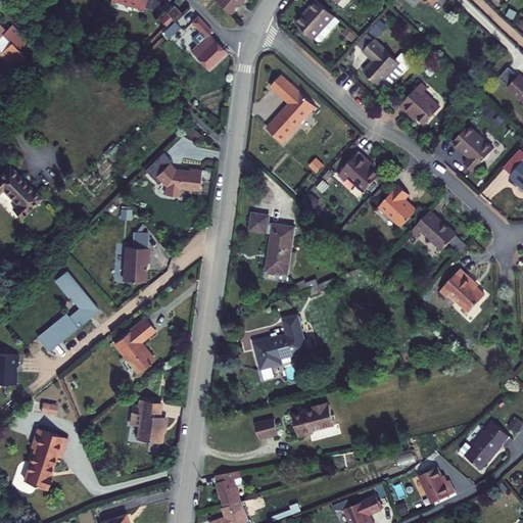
[(111,0),(144,10),(146,0),(111,0)]
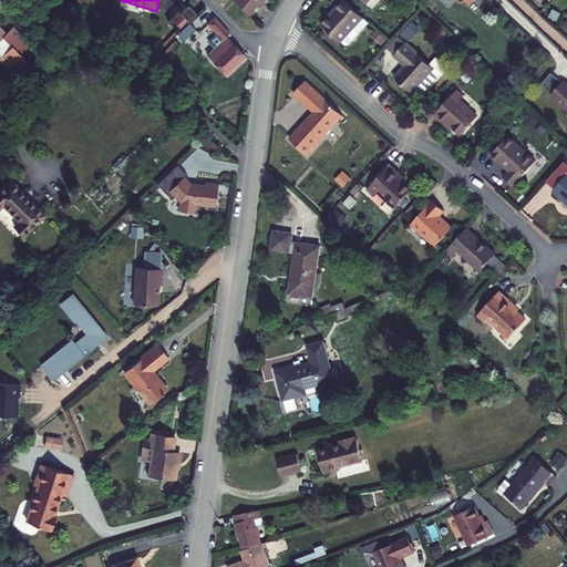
[(260,3),(261,4),(265,0),(235,0),(236,0),(238,3),(250,14),(260,3)]
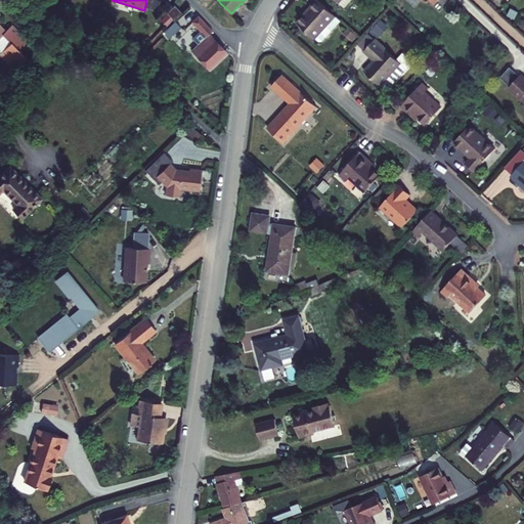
[(335,17),(335,16),(318,1),(298,23),(314,39),(335,17)]
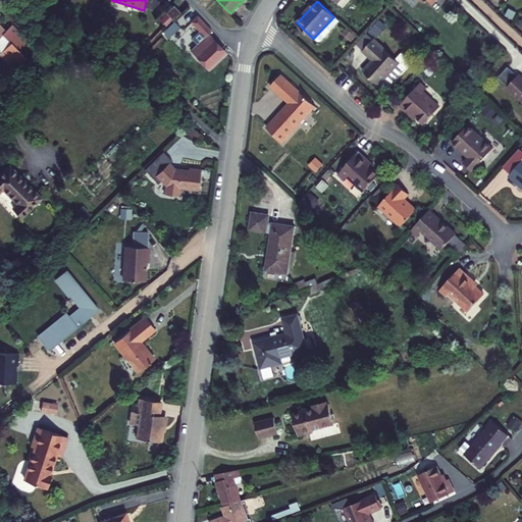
[(180,13),(174,6),(166,13),(173,20),(180,13)]
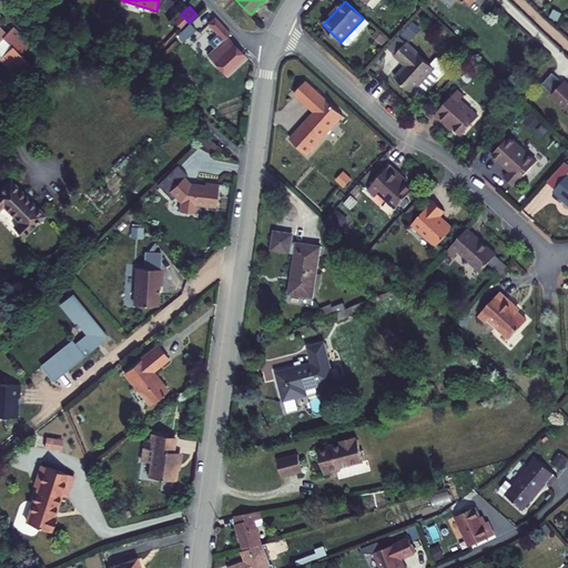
[(226,37),(230,34),(215,18),(208,24),(210,28),(215,33),(212,37),(208,41),(203,36),(195,41),(226,74),(244,57),(235,47),(232,50),(229,46),(223,40),(226,37)]
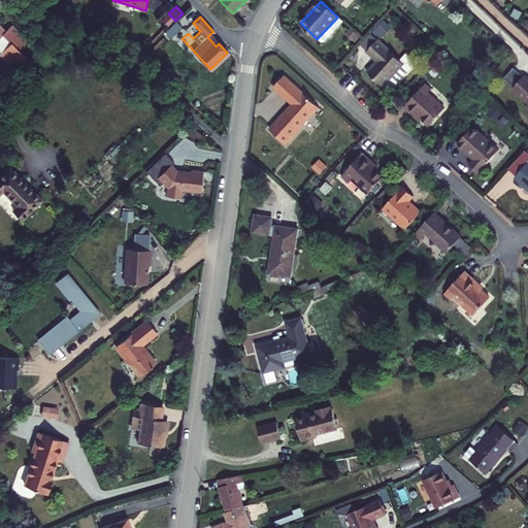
[(317,39),(325,46),(344,25),(337,18),(317,39)]
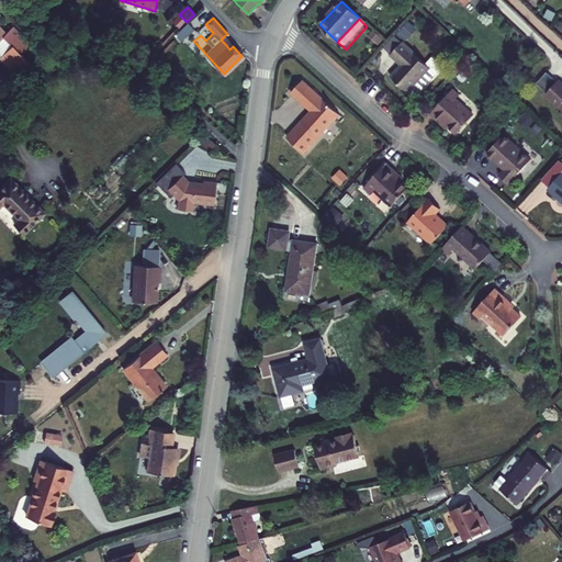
[(31,45),(13,26),(4,35),(0,30),(0,57),(17,75),(29,63),(21,54),(31,45)]
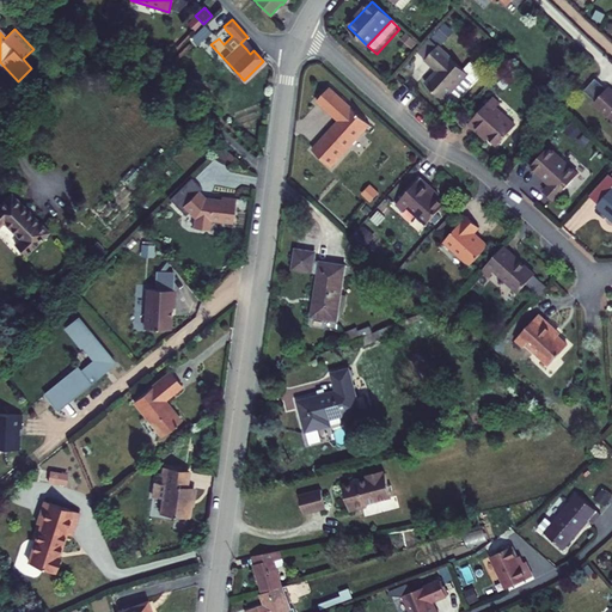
[(207,37),(200,29),(193,36),(200,43),(207,37)]
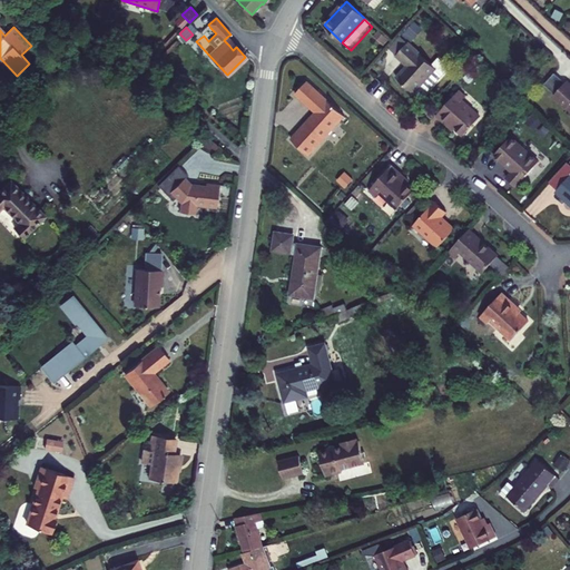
[(207,31),(213,37),(216,33),(210,28),(207,31)]
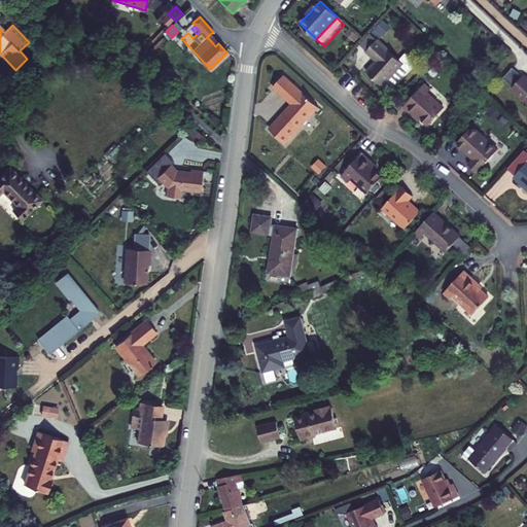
[(358,37),(350,30),(346,34),(354,41),(358,37)]
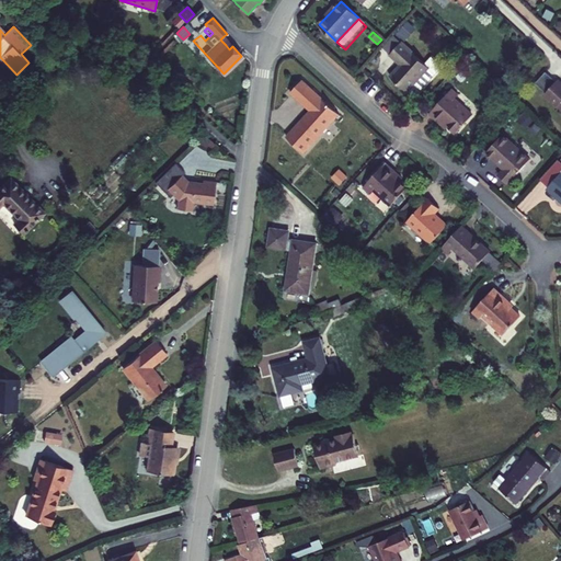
[(428,68),(401,43),(390,55),(401,66),(391,78),(407,92),(428,68)]
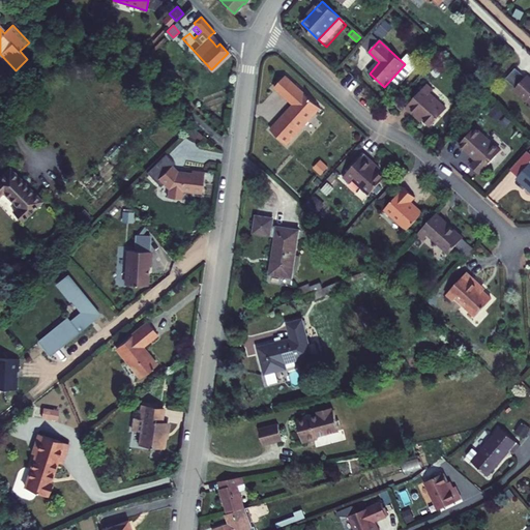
[(529,67),(521,59),(503,80),(529,104),(529,67)]
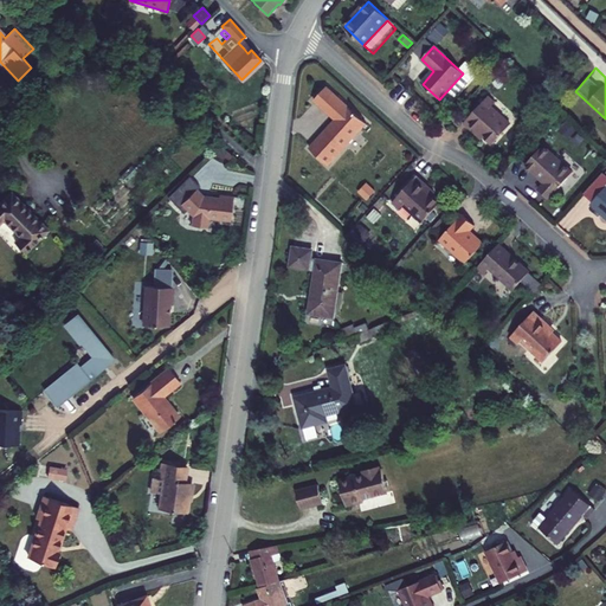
[(474,78),(466,71),(445,94),(452,101),(474,78)]
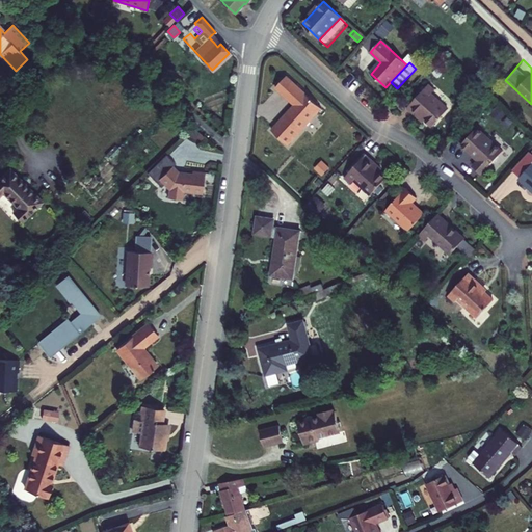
[(321,109),(286,77),(275,88),(294,105),(271,130),(288,145),(321,109)]
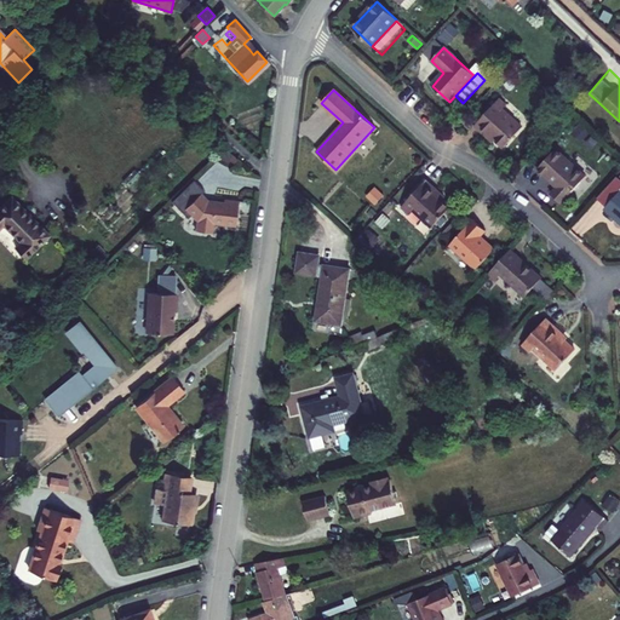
[(503,110),(506,105),(499,99),(475,126),(491,141),(493,138),(504,149),(522,128),(503,110)]
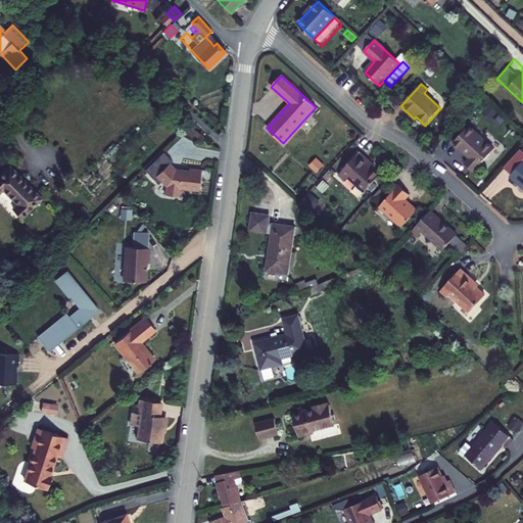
[(494,149),(469,126),(453,143),(469,158),(465,164),(473,172),(494,149)]
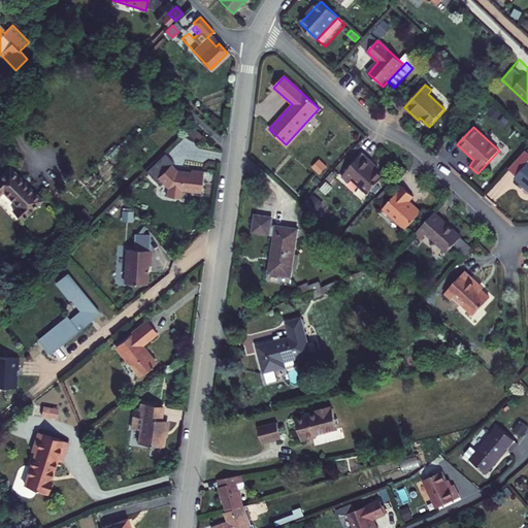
[(508,169),(517,176),(527,164),(527,154),(525,152),(508,169)]
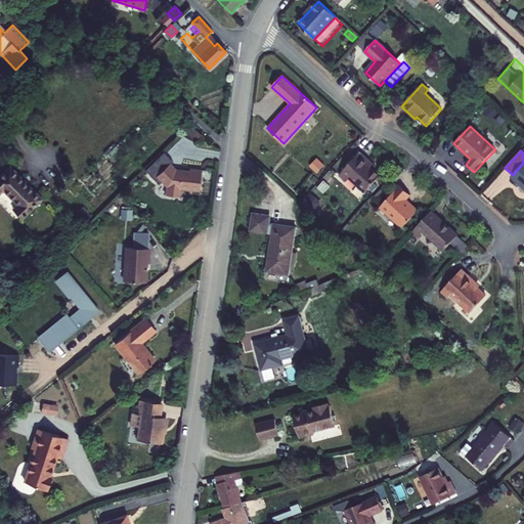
[(173,163),(164,154),(145,171),(159,185),(162,183),(167,188),(166,195),(179,198),(181,190),(199,192),(203,171),(189,170),(189,172),(175,170),(170,166),(173,163)]
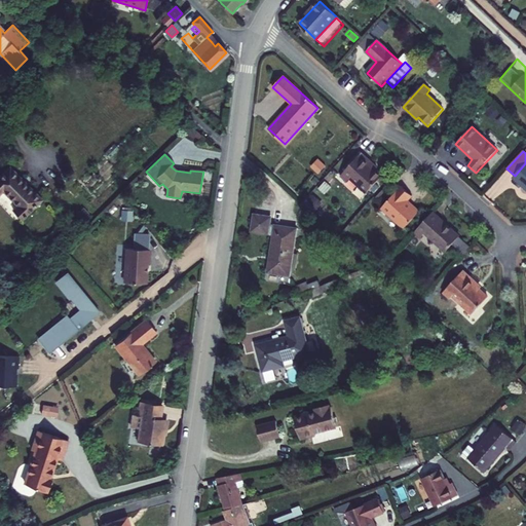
[(371,166),(373,164),(361,154),(340,176),(346,182),(349,179),(366,194),(382,176),(371,166)]
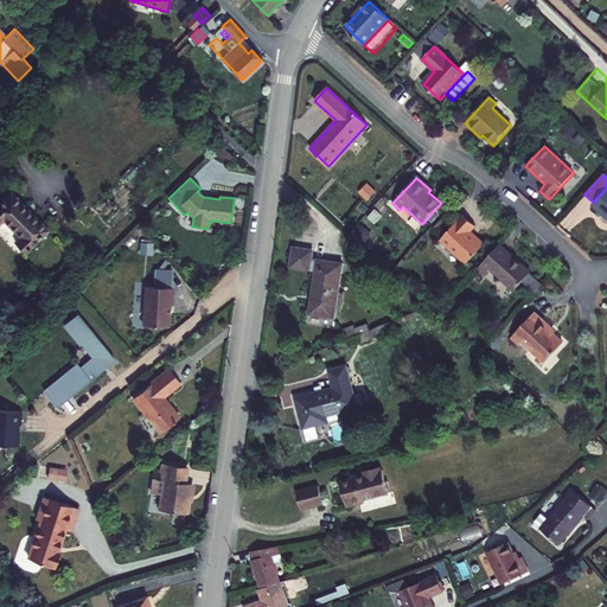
[(606,189),(594,203),(593,204),(606,217),(606,189)]
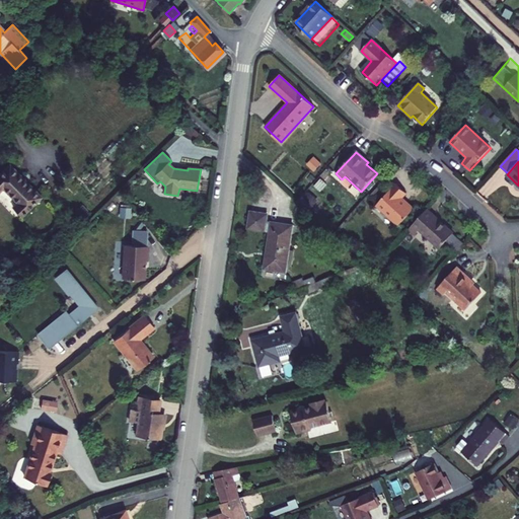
[(41,197),(9,165),(0,174),(0,190),(2,189),(17,204),(13,208),(21,216),(41,197)]
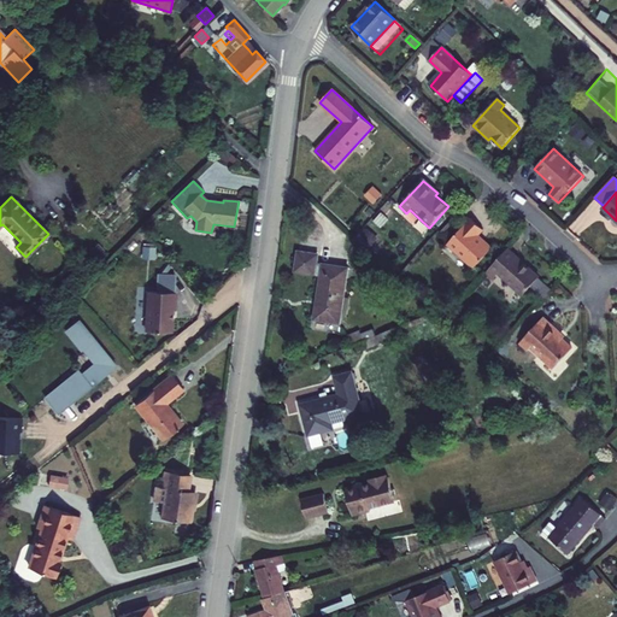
[(476,236),(483,230),(470,218),(447,244),(474,268),(492,248),(482,240),(481,241),(476,236)]
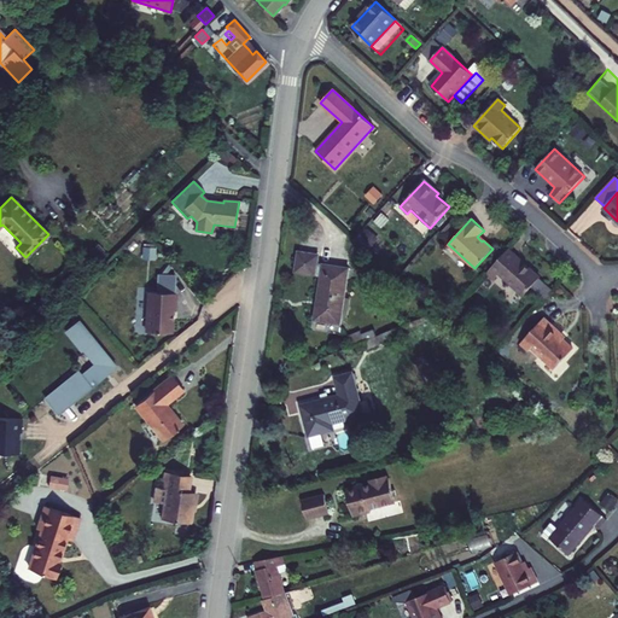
[(316,263),(318,254),(298,250),(295,270),(320,275),(319,287),(320,287),(315,320),(339,324),(340,318),(344,297),(348,268),(316,263)]
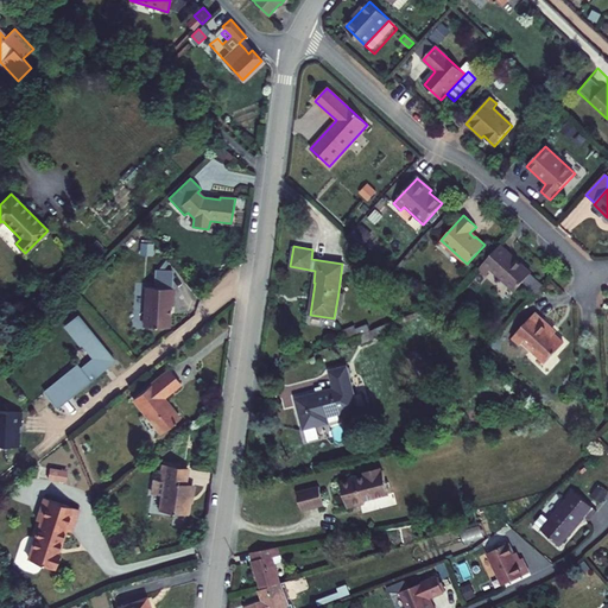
[(531,274),(500,246),(479,270),(486,277),(492,270),(515,291),(531,274)]
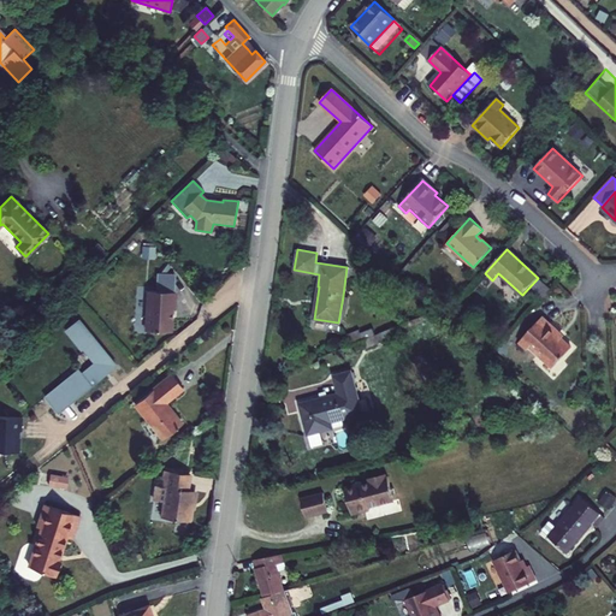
[(176,294),(149,291),(148,301),(147,300),(146,313),(147,313),(146,332),(171,333),(172,312),(175,312),(176,294)]
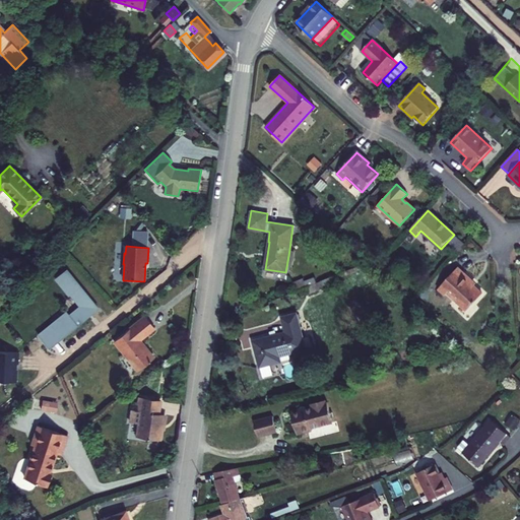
[(295,251),(289,250),(286,267),(291,268),(295,251)]
